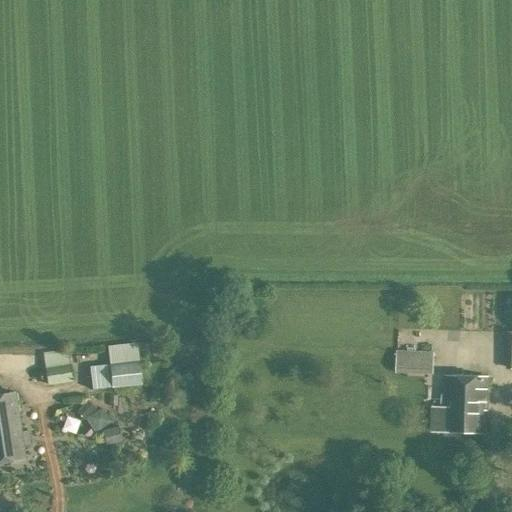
[(111,389),(141,385),(136,342),(106,346),(108,364),(89,366),(92,389),(111,387),(111,389)]
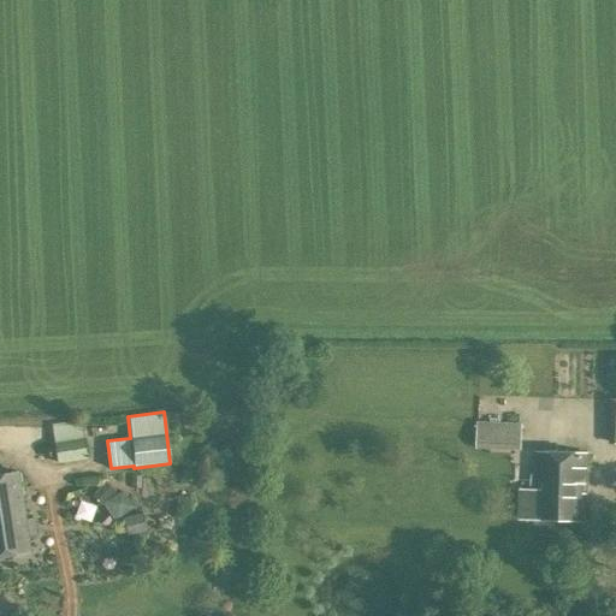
[(88,458),(80,420),(48,426),(52,445),(45,448),(47,457),(54,456),(57,465),(88,458)]
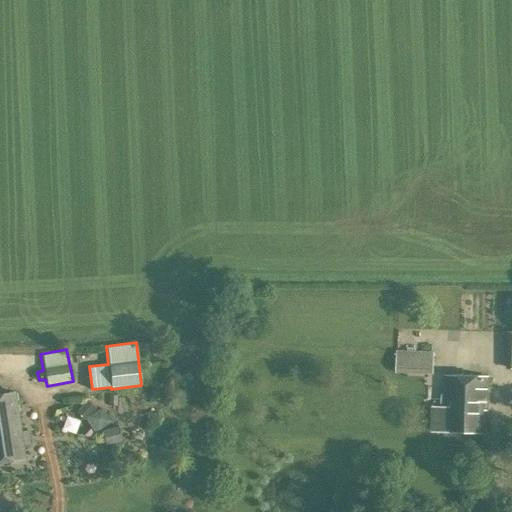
[(433,374),(434,351),(396,350),(395,373),(433,374)]
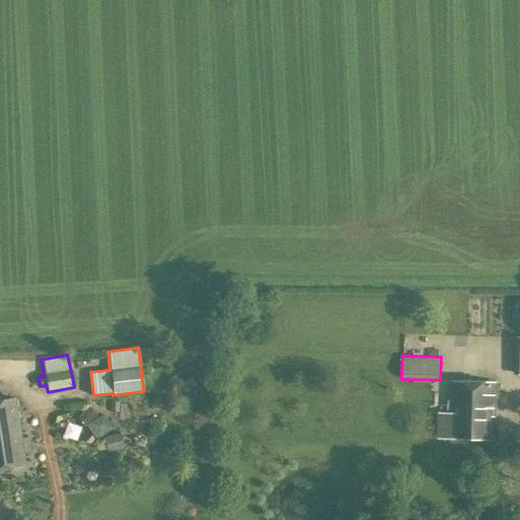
[(494,416),(495,385),(452,383),(451,415),(455,415),(454,439),(488,440),(489,416),(494,416)]
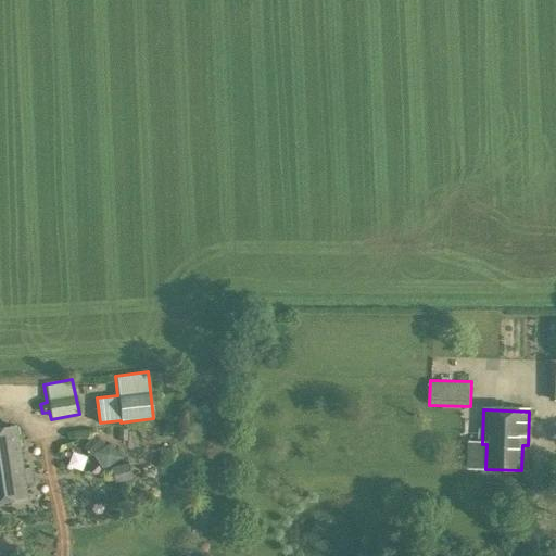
[(0,429),(0,504),(26,501),(24,484),(33,482),(29,467),(22,468),(15,428),(0,429)]
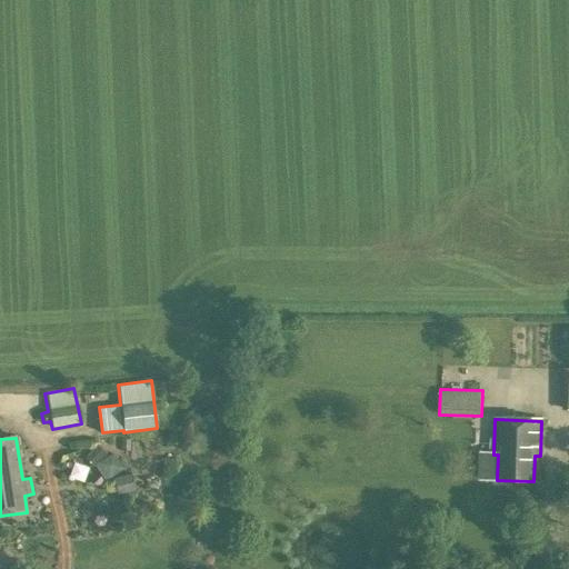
[(97,445),(88,453),(98,462),(107,453),(97,445)]
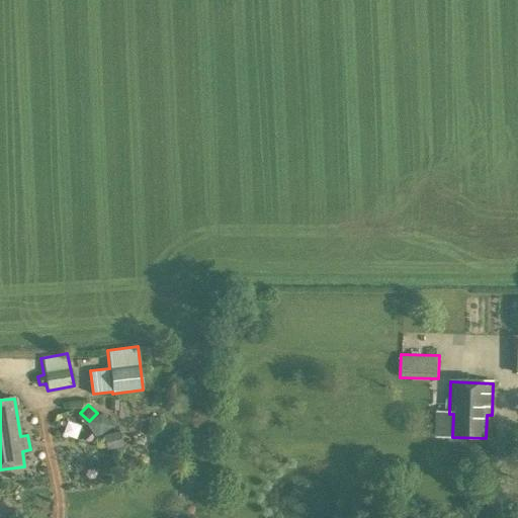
[(89,421),(86,424),(95,438),(112,427),(102,412),(89,421)]
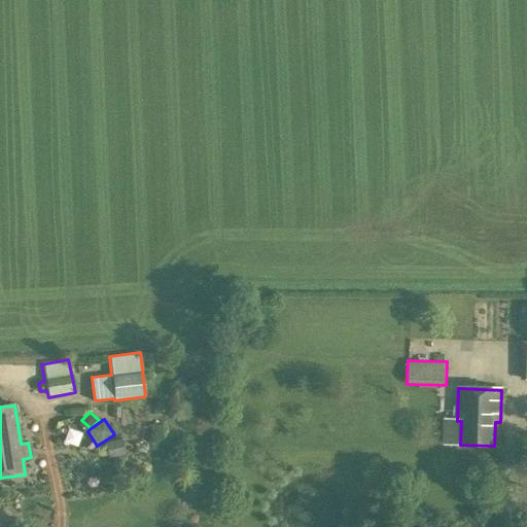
[(108,458),(125,454),(120,440),(105,444),(108,458)]
